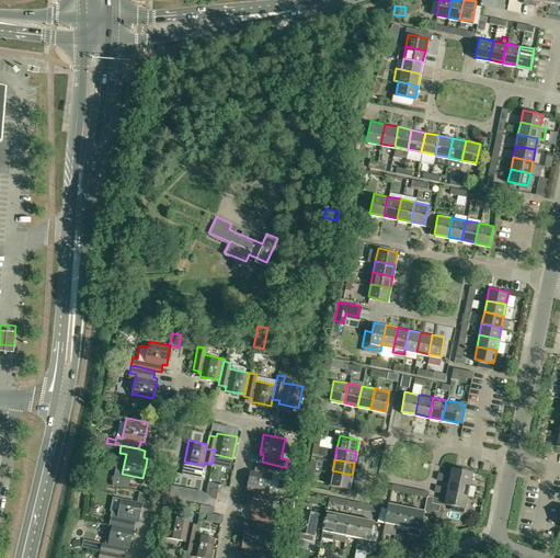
[(277,474),(280,466),(262,462),(255,460),(254,468),(250,467),(247,487),(252,488),(252,489),(266,491),(271,471),(277,474)]
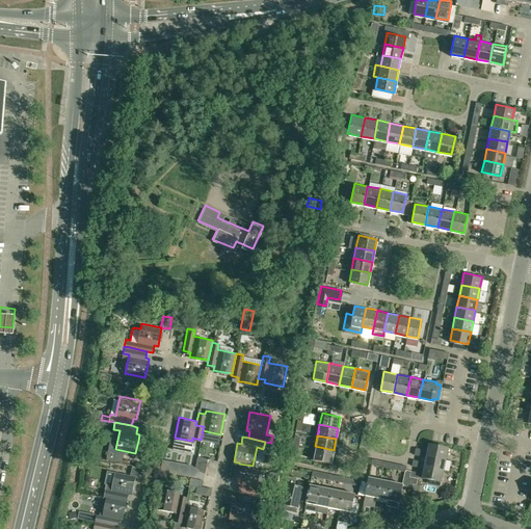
[(428,442),(426,453),(445,457),(447,446),(428,442)]
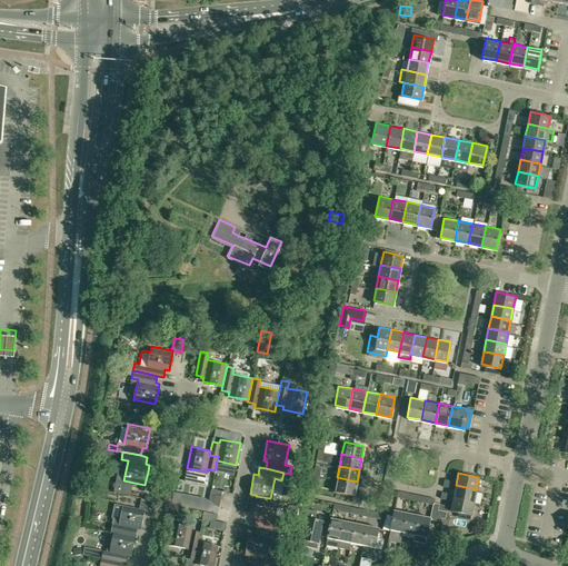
[(354,494),(357,482),(337,477),(335,489),(354,494)]
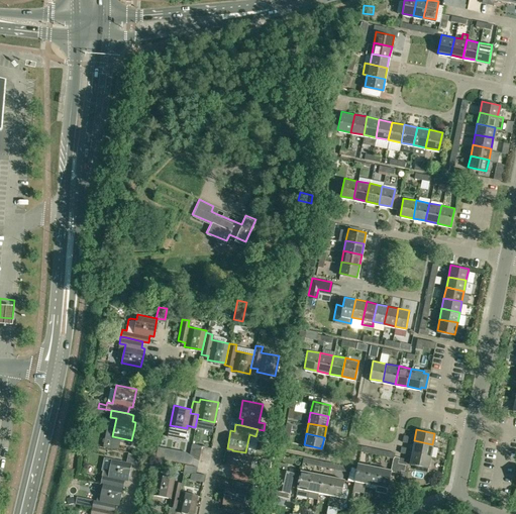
[(430,454),(432,444),(414,440),(412,451),(430,454)]
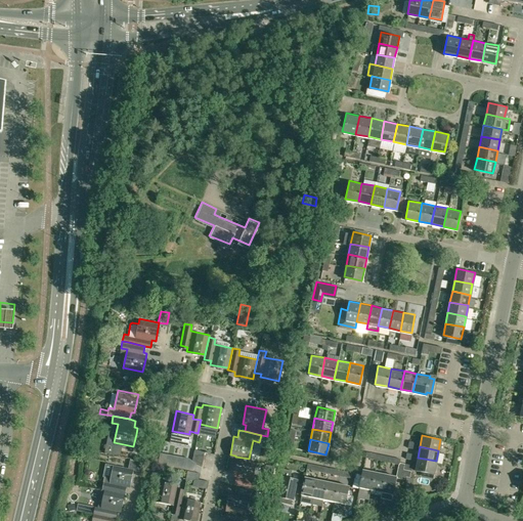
[(193,447),(191,459),(201,465),(204,449),(193,447)]
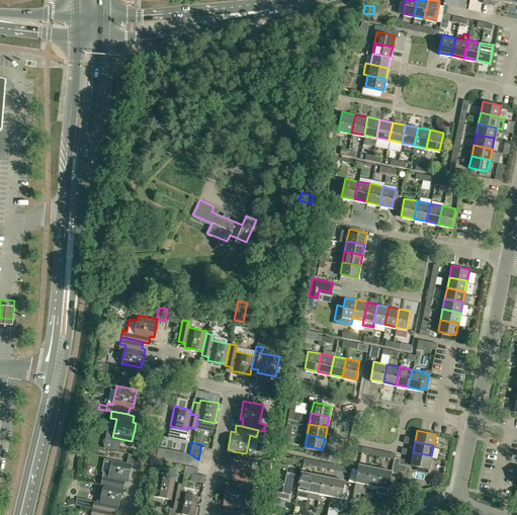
[(156,456),(158,457),(168,459),(170,448),(160,446),(158,446),(156,456)]
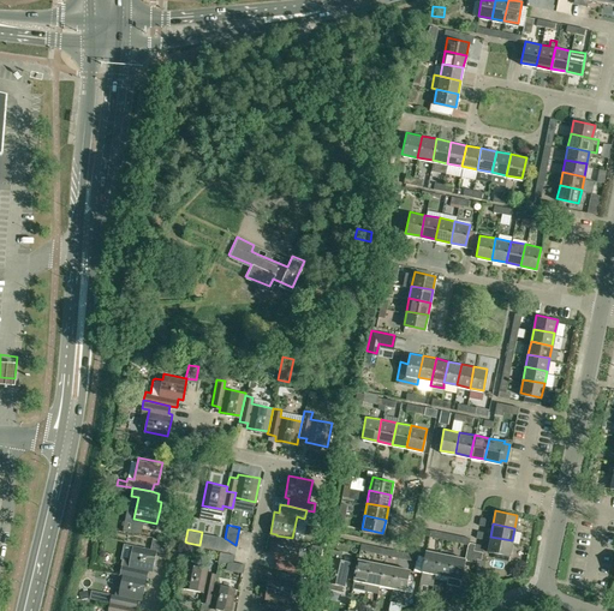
[(273,556),(276,557),(274,565),(300,571),(303,563),(296,561),(300,540),(292,538),(276,535),(274,550),(273,556)]
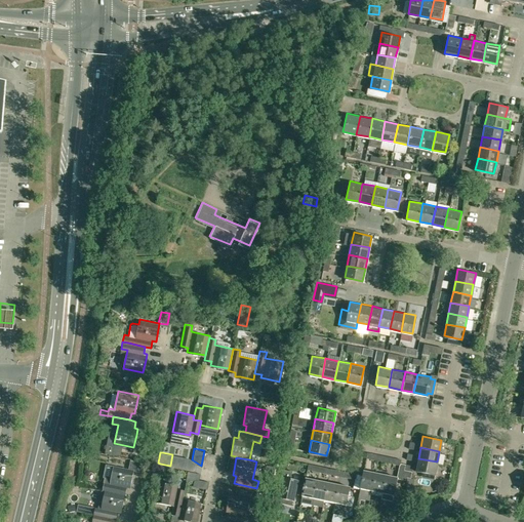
[(129,458),(127,468),(133,469),(138,470),(139,470),(140,460),(139,460),(129,458)]
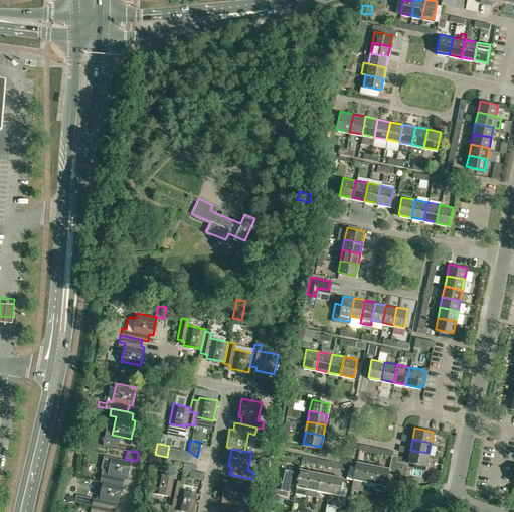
[(429,453),(410,450),(407,461),(426,464),(429,453)]
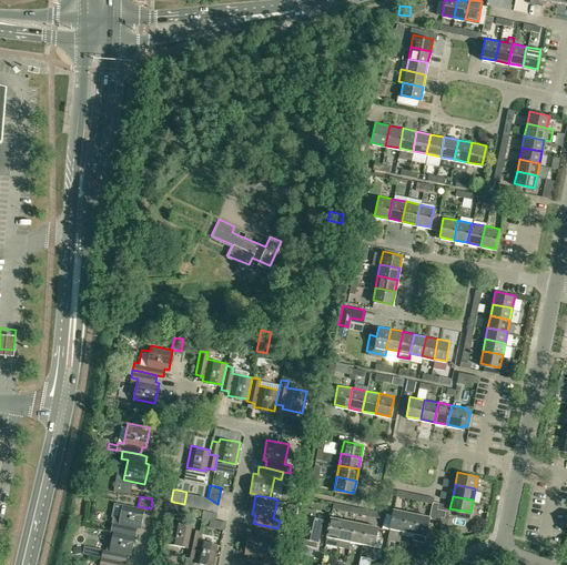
[(286,508),(287,508),(294,511),(296,503),(287,502),(286,508)]
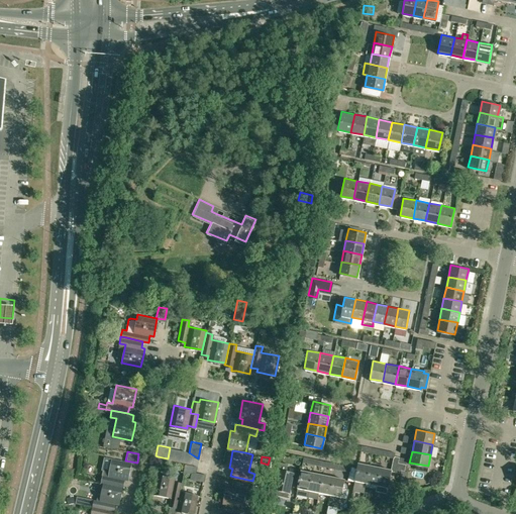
[(101,481),(103,482),(122,486),(124,479),(127,479),(128,474),(131,461),(125,460),(111,457),(108,476),(102,474),(101,481)]
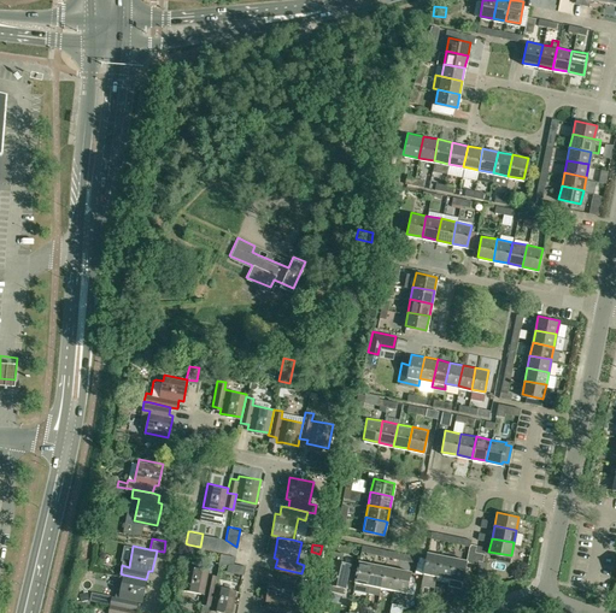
[(350,563),(341,560),(342,550),(327,547),(323,565),(330,566),(328,582),(328,583),(329,583),(328,588),(341,590),(342,585),(345,587),(350,563)]
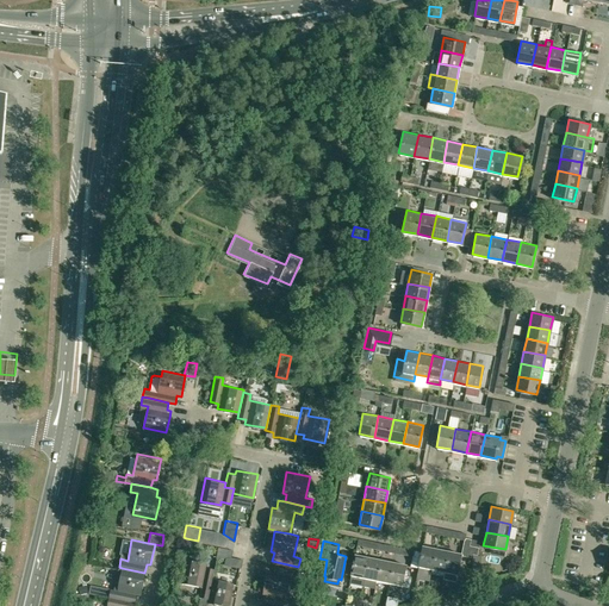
[(417,564),(430,568),(435,547),(422,544),(421,549),(417,564)]
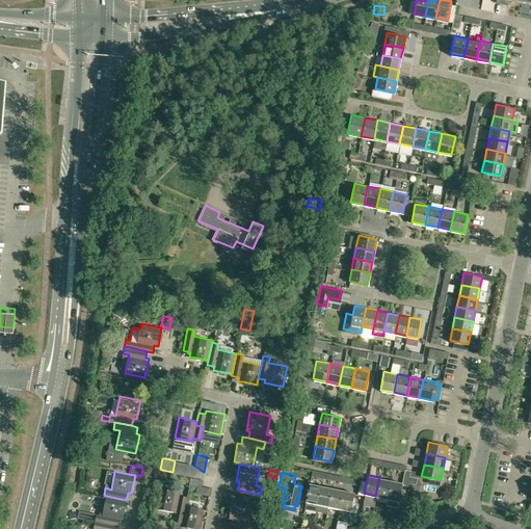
[(391,479),(379,477),(375,496),(387,498),(391,479)]
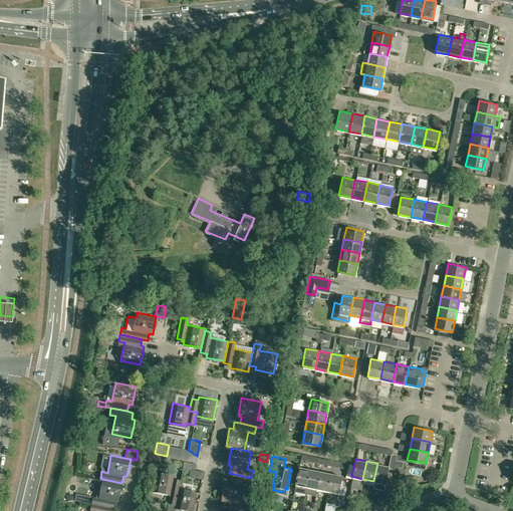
[(388,465),(377,463),(373,481),(372,486),(383,488),(385,483),(386,481),(387,480),(388,477),(387,476),(388,467),(389,466),(388,465)]
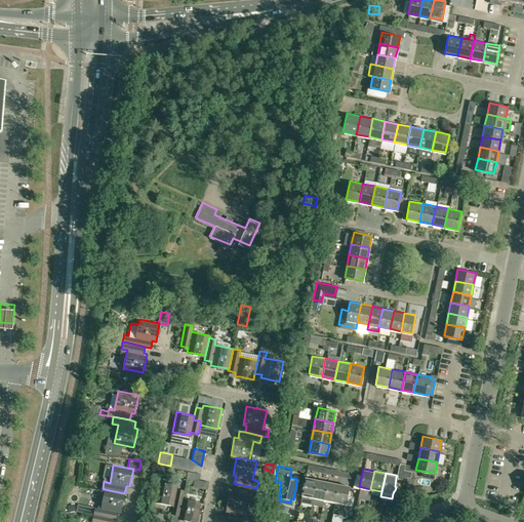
[(311,503),(313,496),(316,478),(305,476),(304,481),(301,493),(299,500),(311,503)]
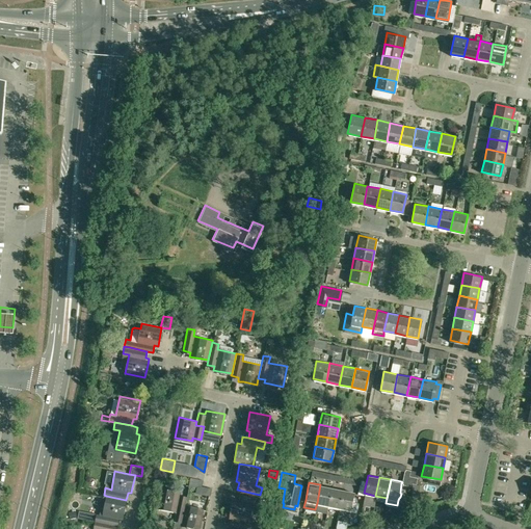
[(203,484),(201,493),(209,495),(211,486),(203,484)]
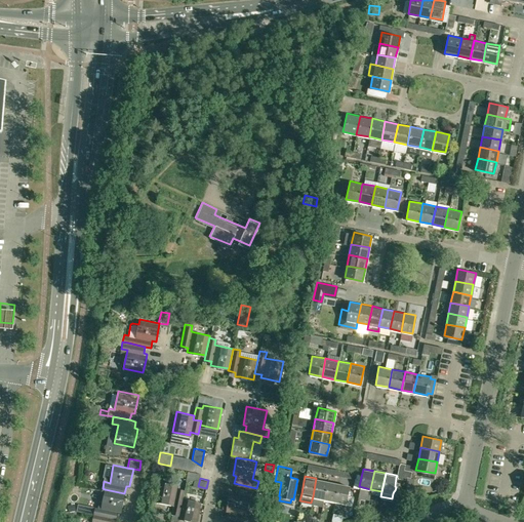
[(327,480),(316,478),(313,496),(311,503),(322,505),(323,498),(327,480)]
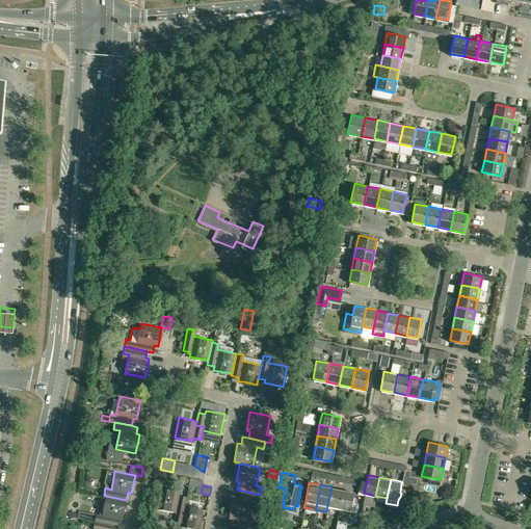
[(342,490),(332,486),(327,505),(339,507),(342,490)]
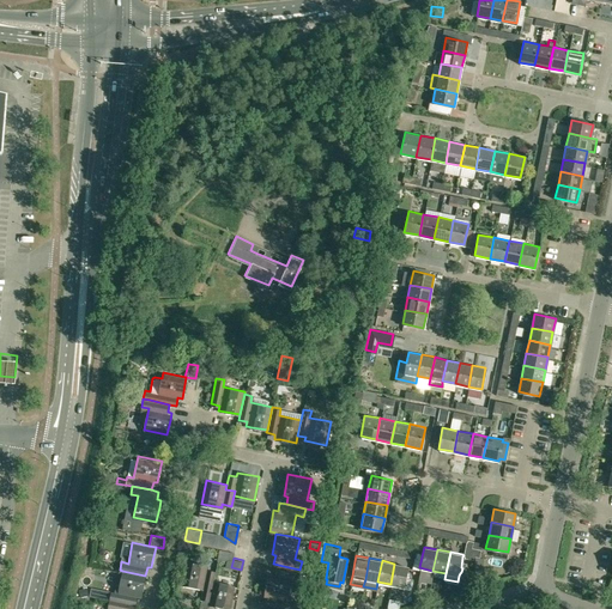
[(181,584),(203,588),(204,583),(212,585),(213,580),(216,571),(206,568),(207,565),(186,561),(181,584)]
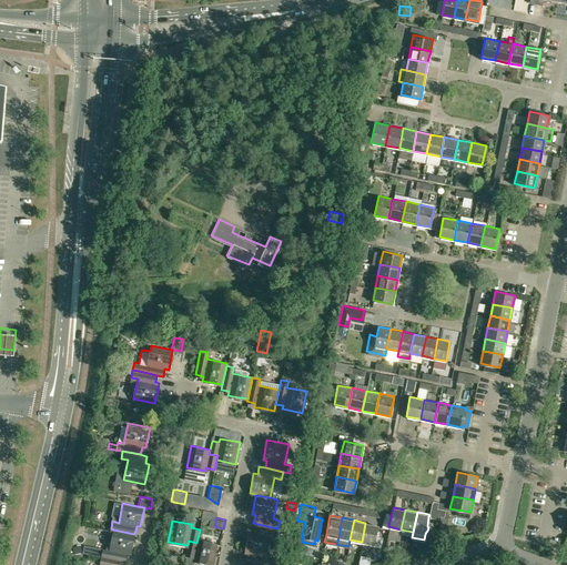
[(365,523),(362,542),(374,544),(377,545),(380,544),(382,537),(380,535),(376,535),(377,525),(365,523)]
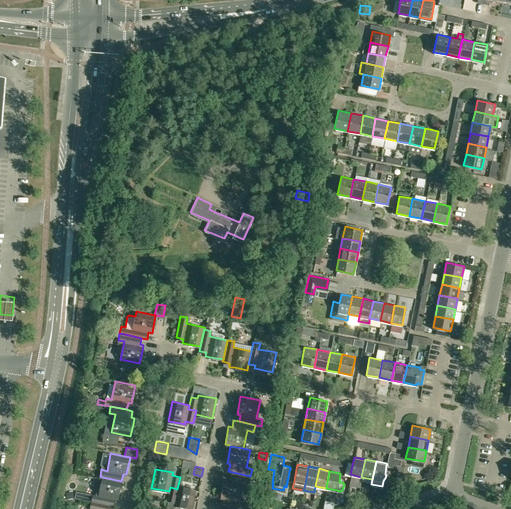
[(404,473),(404,482),(414,482),(414,473),(404,473)]
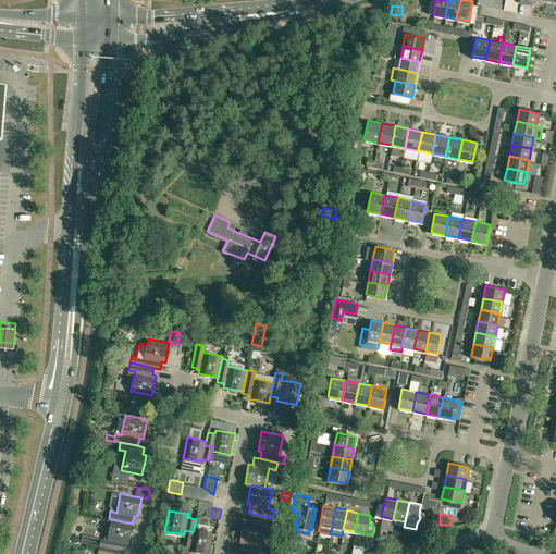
[(128,537),(132,524),(111,519),(109,518),(106,518),(102,538),(100,537),(99,544),(123,550),(124,542),(128,542),(128,537)]
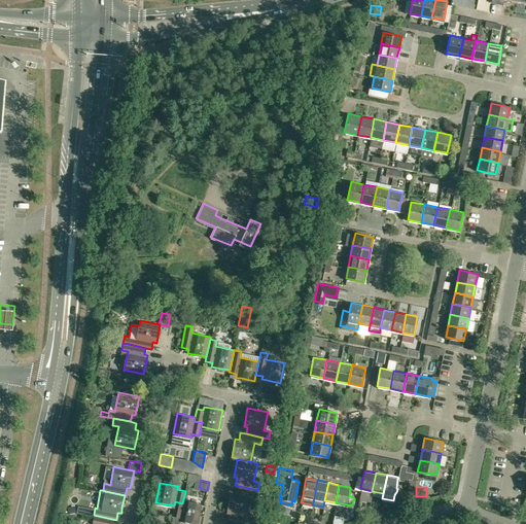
[(229,520),(248,523),(249,523),(250,523),(252,517),(246,516),(250,497),(230,494),(228,507),(226,512),(230,513),(229,520)]
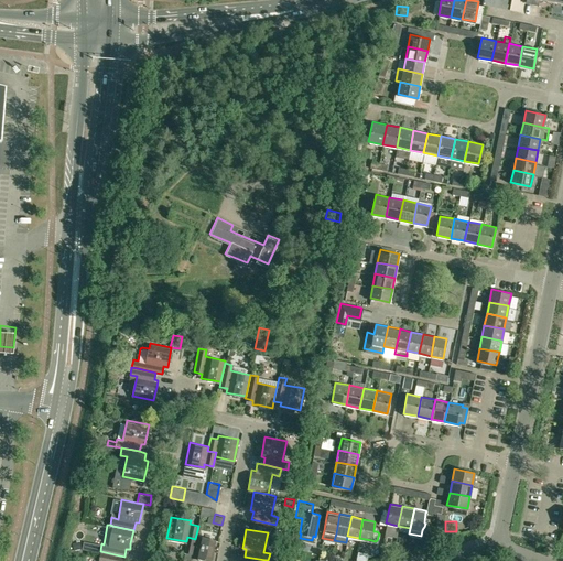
[(215,538),(196,535),(195,539),(187,537),(186,541),(184,550),(198,553),(197,557),(210,560),(215,538)]
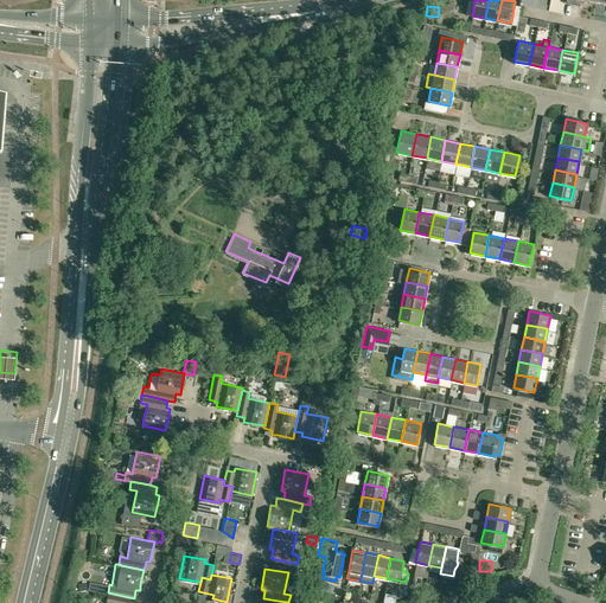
[(132,602),(134,598),(108,592),(107,601),(113,602),(132,602)]
